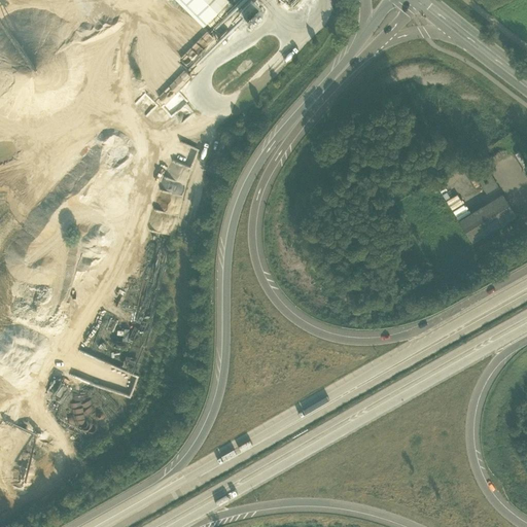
[(173,0),(204,31),(231,4),(226,0),(173,0)]
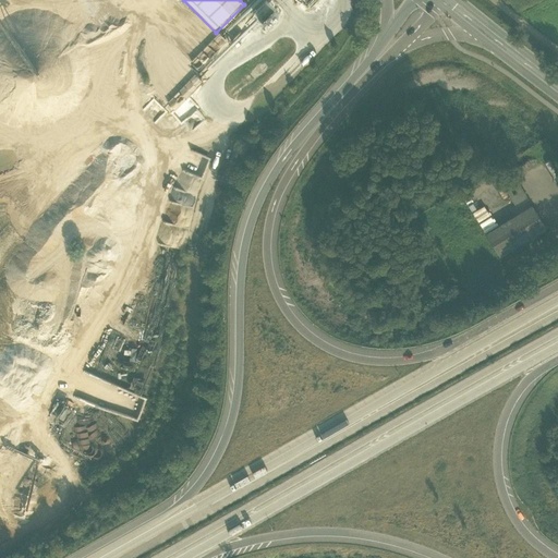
[(265,0),(264,0),(254,12),(262,20),(274,8),(265,0)]
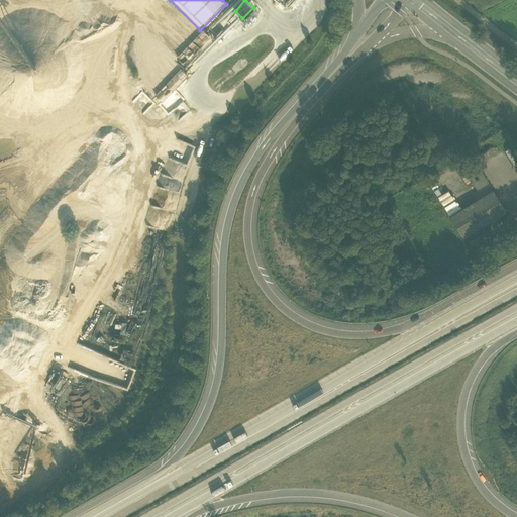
[(189,44),(197,52),(211,35),(203,28),(189,44)]
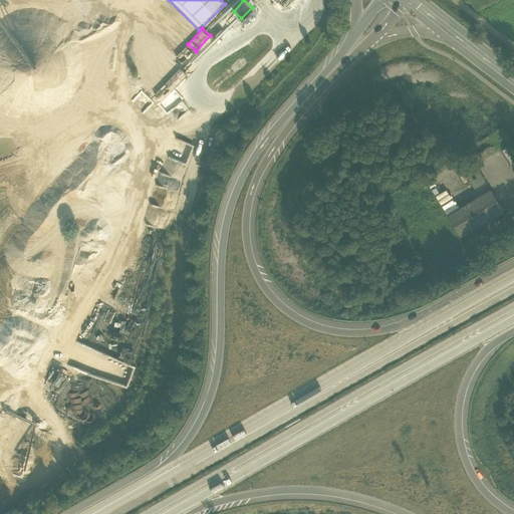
[(183,62),(195,52),(189,45),(177,54),(183,62)]
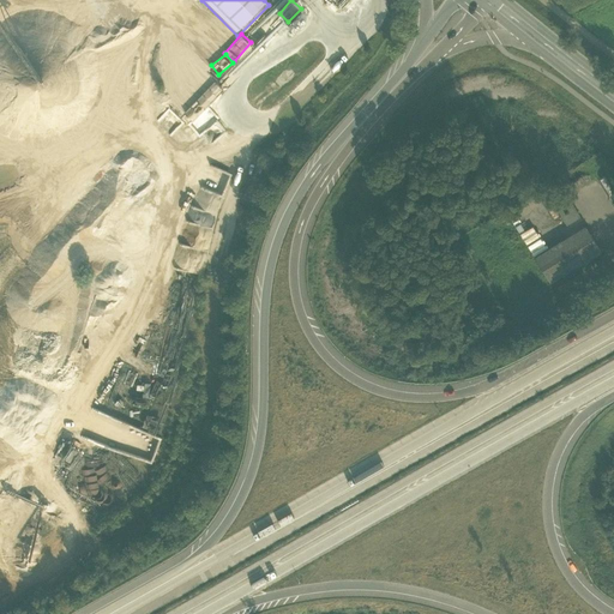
[(191,104),(199,113),(224,88),(216,79),(191,104)]
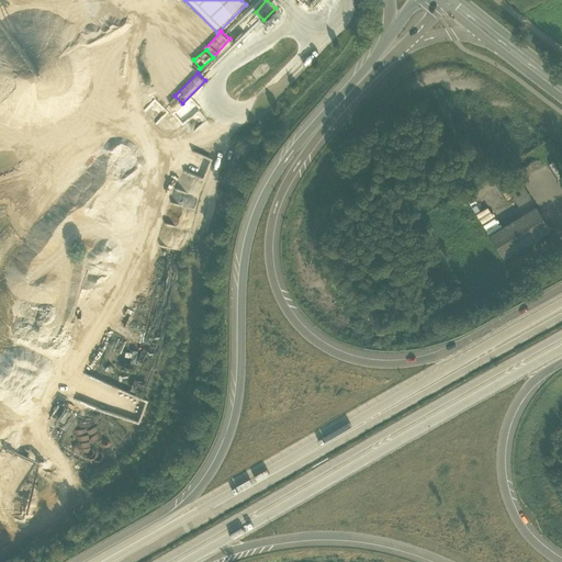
[(519,206),(531,199),(518,178),(506,186),(519,206)]
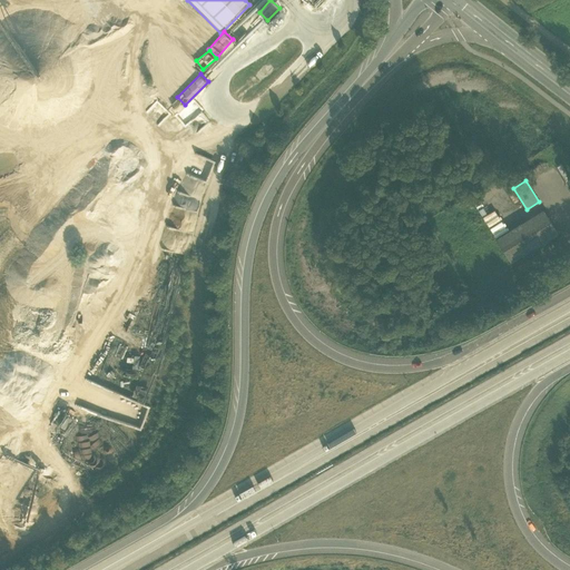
[(529,208),(532,213),(537,209),(538,212),(544,208),(540,202),(529,208)]
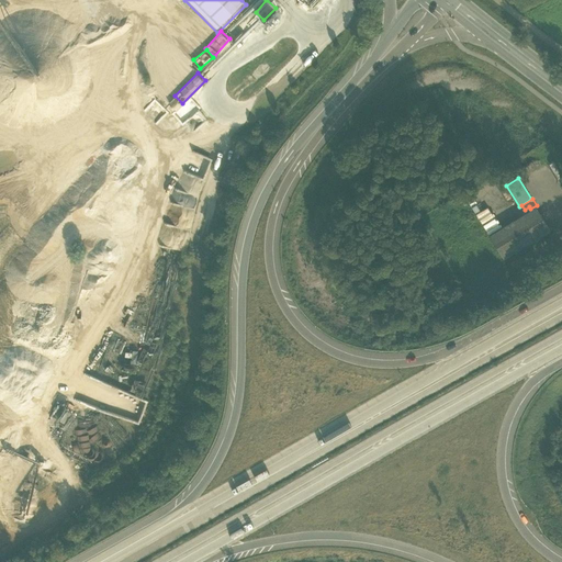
[(489,236),(504,260),(550,232),(536,208),(489,236)]
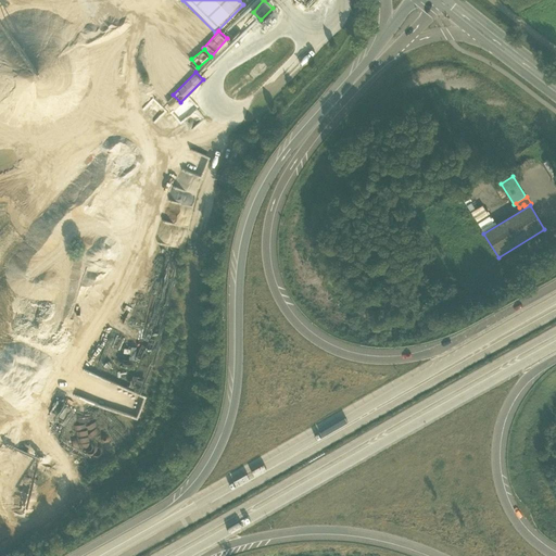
[(15,395),(27,401),(38,376),(26,370),(15,395)]
